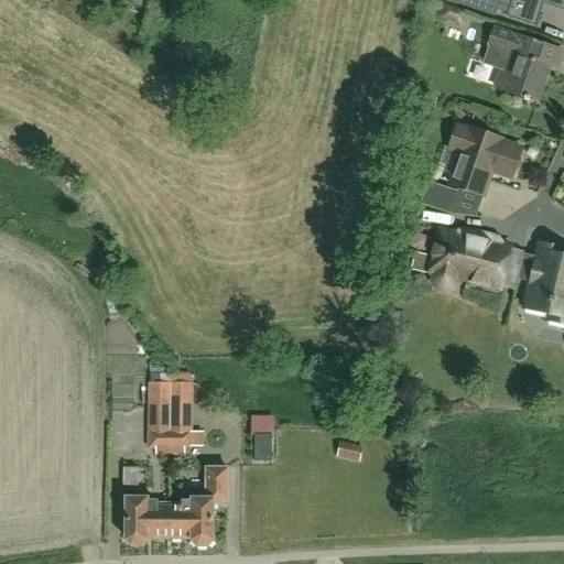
[(149,0),(130,0),(143,9),(149,0)]
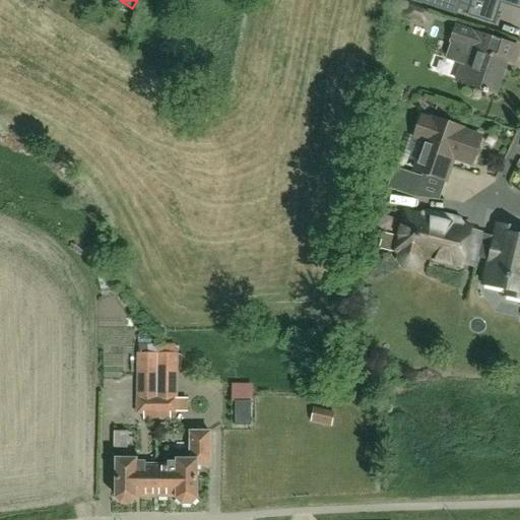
[(519,0),(471,0),(471,2),(465,0),(407,0),(410,1),(410,0),(455,15),(458,9),(467,12),(466,15),(491,23),(492,21),(498,2),(519,9),(519,0)]
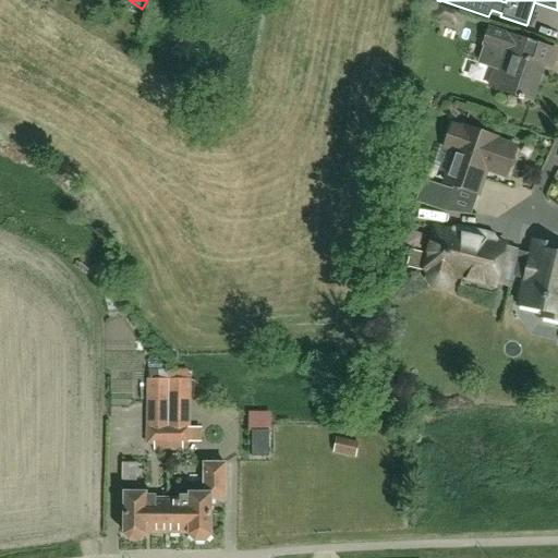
[(557,56),(557,50),(508,34),(508,33),(488,25),(481,48),(483,49),(477,64),(494,70),(487,88),(500,93),(501,89),(532,99),(543,67),(554,71),(557,61),(557,56)]
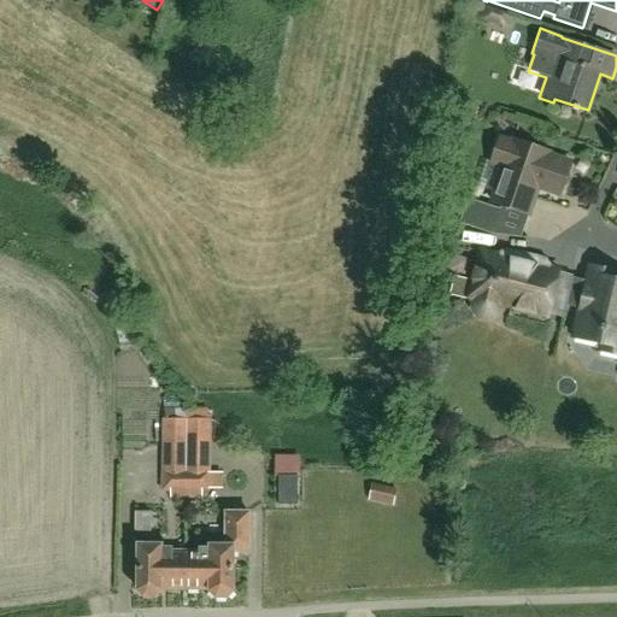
[(540,188),(560,194),(562,191),(571,180),(573,176),(566,174),(571,160),(550,153),(550,151),(513,139),(513,141),(501,137),(493,163),(505,166),(494,200),(532,213),(540,188)]
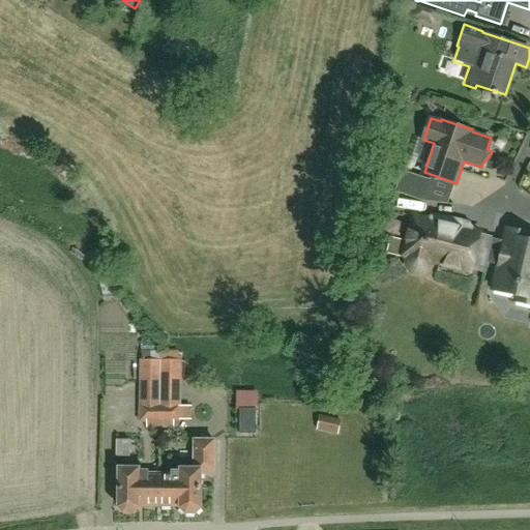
[(404,173),(398,193),(424,202),(432,182),(404,173)]
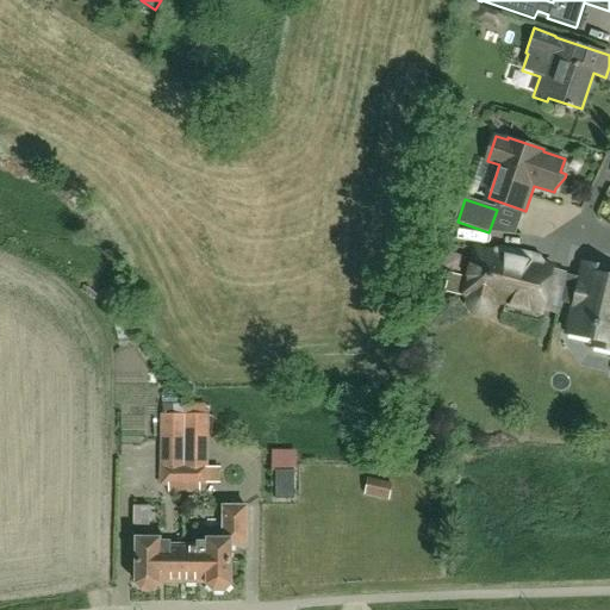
[(475,249),(475,250),(465,293),(471,294),(468,304),(472,309),(487,312),(492,310),(495,300),(542,311),(553,267),(537,263),(540,257),(528,255),(527,261),(475,249)]
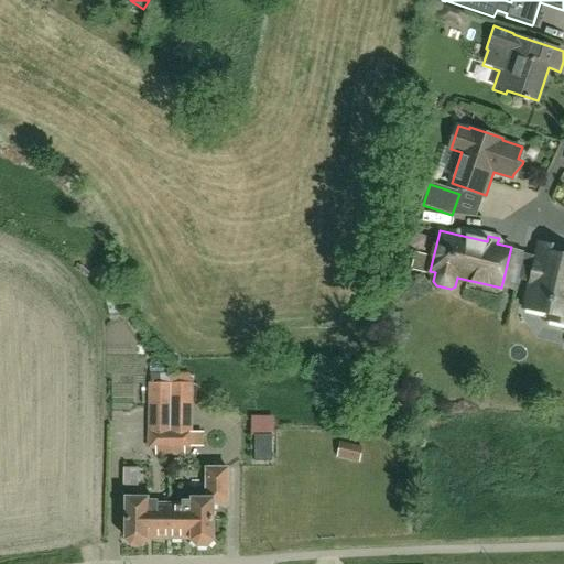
[(563,250),(539,245),(534,268),(524,310),(550,315),(549,322),(563,324),(563,257),(563,250)]
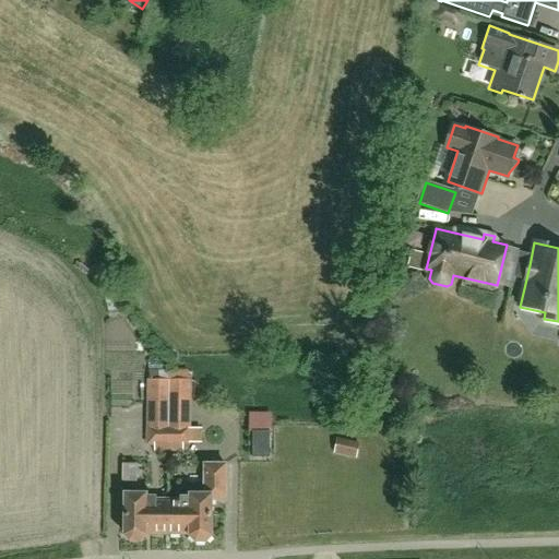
[(154,451),(167,451),(167,428),(166,428),(168,381),(146,381),(146,415),(146,444),(154,444),(154,451)]
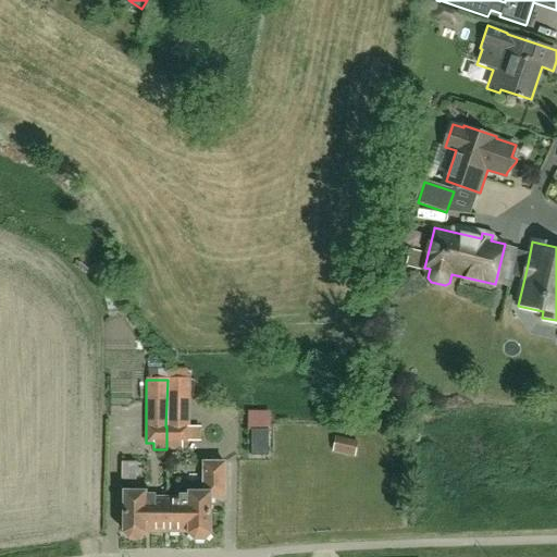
[(201,426),(187,426),(187,419),(187,380),(168,380),(165,426),(166,426),(166,449),(181,449),(181,443),(187,443),(187,442),(201,442),(201,426)]
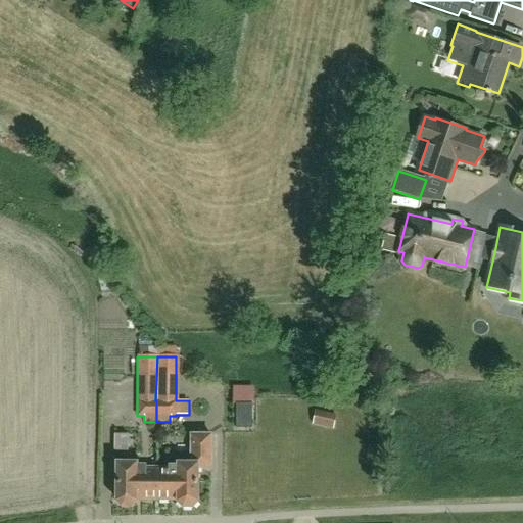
[(237,427),(251,427),(251,405),(237,405),(237,427)]
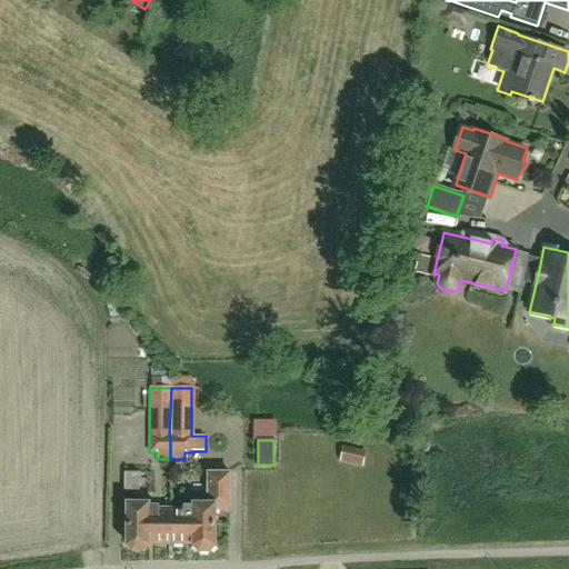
[(342,447),(341,455),(339,462),(362,468),(366,451),(342,447)]
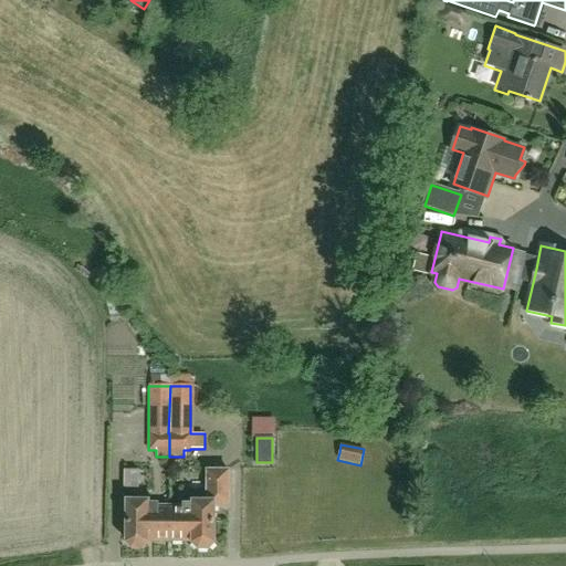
[(170,506),(169,541),(190,541),(198,548),(208,548),(213,543),(215,506),(228,506),(228,471),(207,471),(207,501),(192,501),(192,504),(185,504),(185,506),(170,506)]
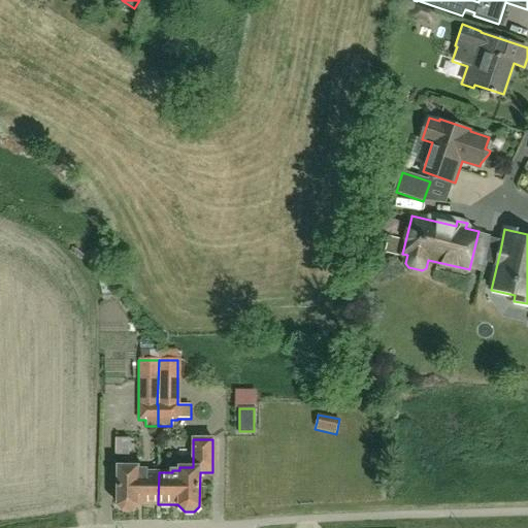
[(158,504),(159,472),(145,472),(146,470),(138,470),(138,467),(119,466),(118,505),(123,510),(133,510),(139,504),(158,504)]
